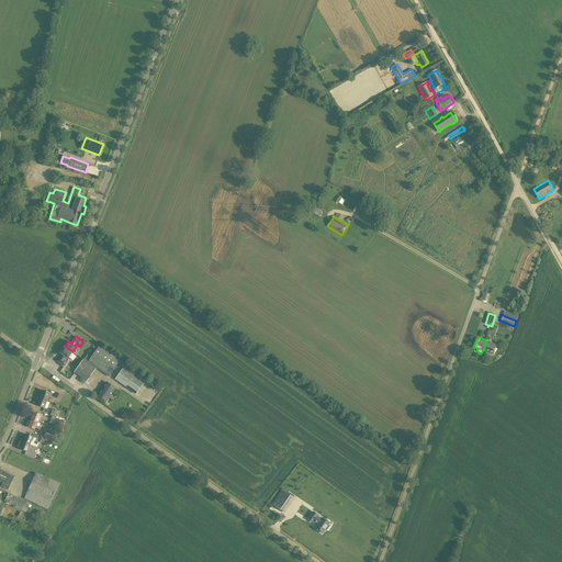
[(486,340),(483,350),(494,353),(497,344),(494,344),(486,340)]
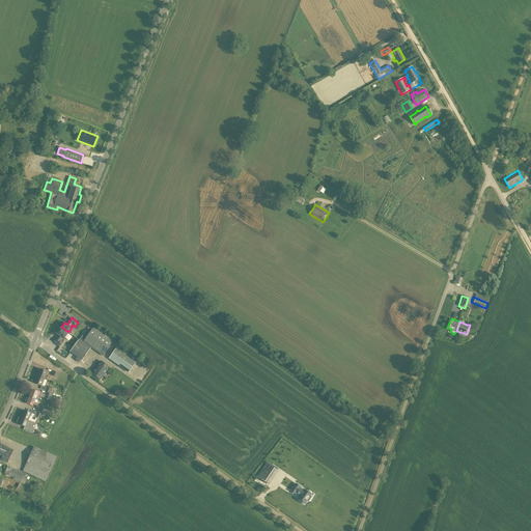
[(64,338),(68,332),(61,327),(56,333),(59,335),(57,338),(57,337),(54,341),(60,346),(63,342),(60,340),(62,337),(64,338)]
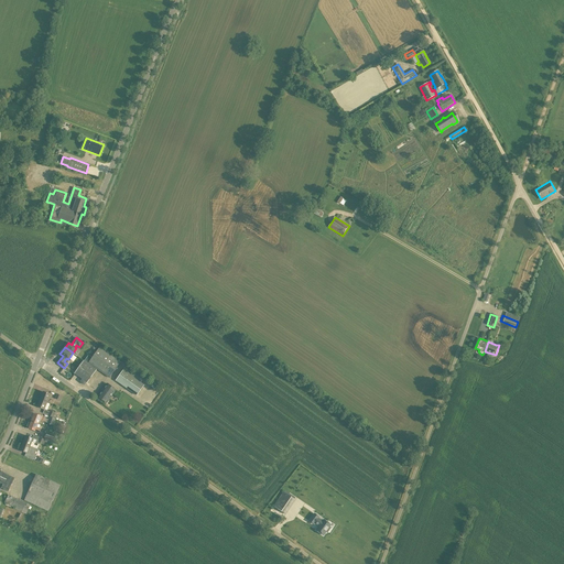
[(109,378),(120,362),(99,347),(91,358),(88,362),(88,364),(85,361),(84,361),(75,373),(76,375),(76,373),(88,382),(97,369),(109,378)]
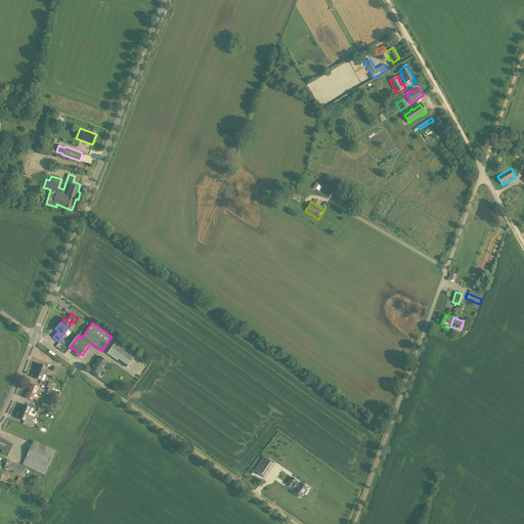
[(127,367),(134,357),(114,344),(106,354),(127,367)]
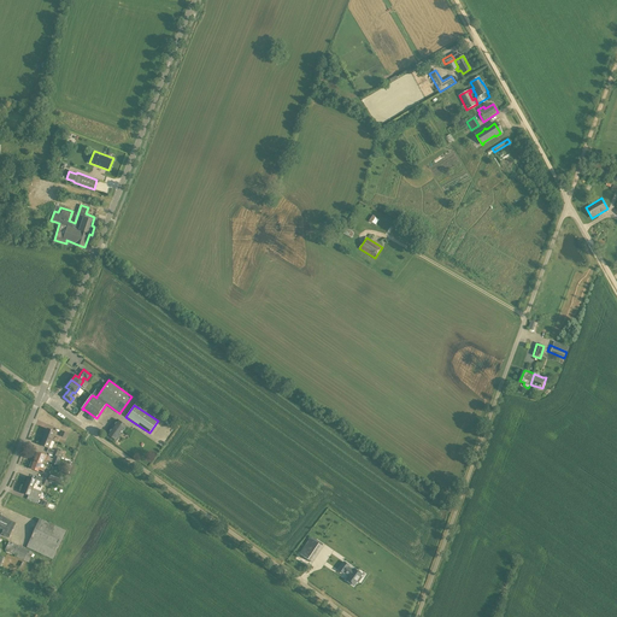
[(117,441),(128,427),(117,419),(107,434),(117,441)]
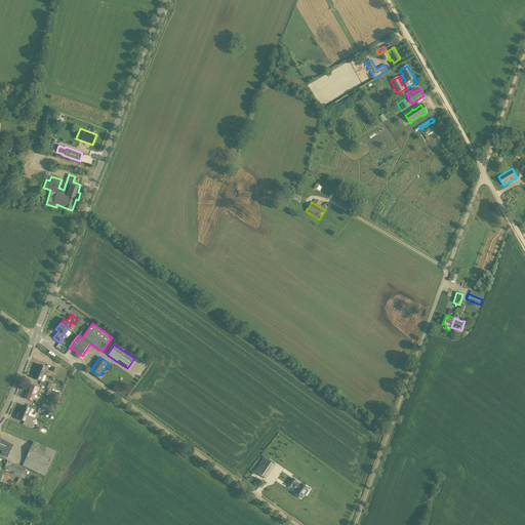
[(37,372),(44,375),(47,367),(40,365),(37,372)]
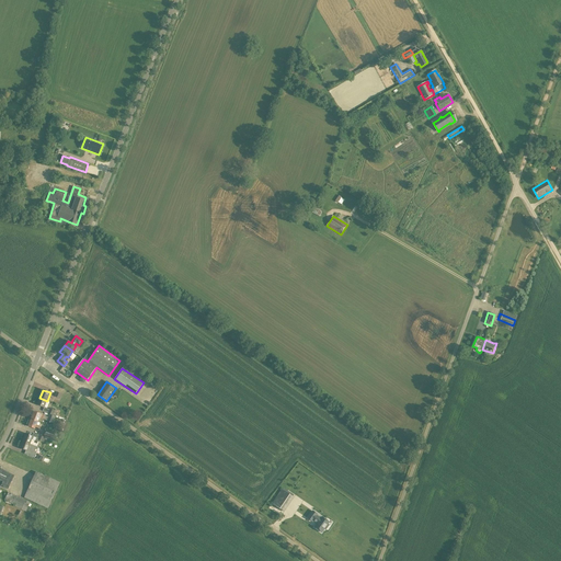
[(45,408),(47,401),(39,398),(37,404),(45,408)]
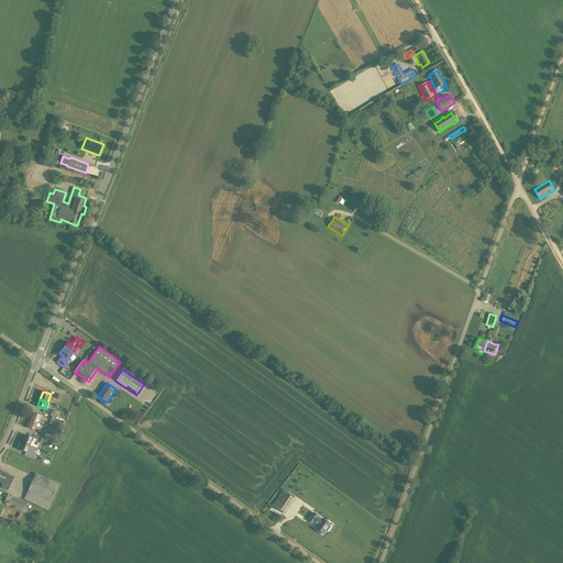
[(53,424),(55,418),(57,412),(50,409),(47,415),(50,416),(46,422),(53,424)]
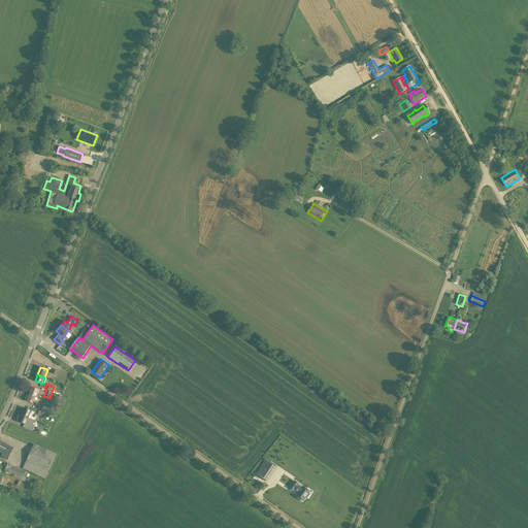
[(30,394),(36,397),(37,394),(40,395),(42,391),(32,387),(30,394)]
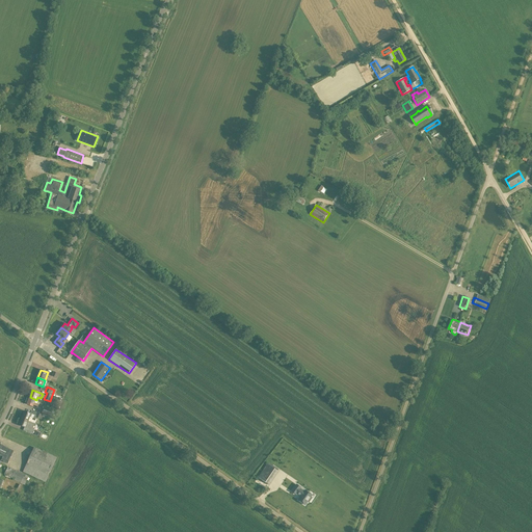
[(35,402),(36,400),(30,397),(27,404),(37,408),(38,404),(35,402)]
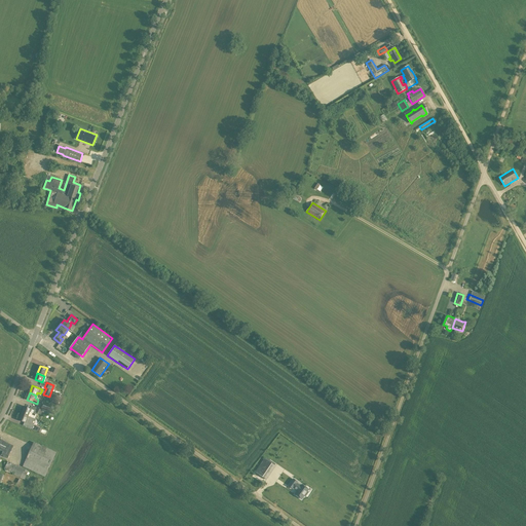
[(52,413),(54,408),(42,404),(40,409),(52,413)]
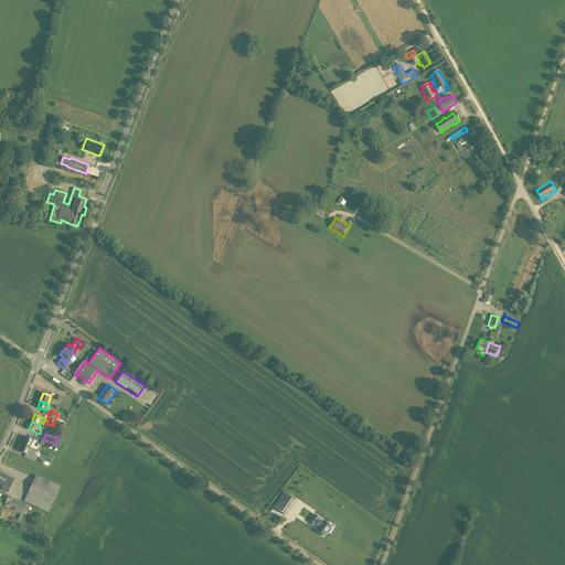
[(35,448),(36,449),(39,446),(32,443),(33,439),(25,436),(23,445),(35,448)]
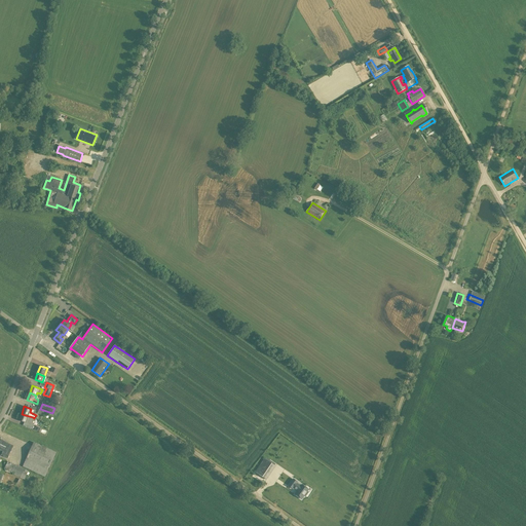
[(34,418),(33,417),(22,414),(19,420),(27,423),(26,426),(32,429),(36,419),(34,418)]
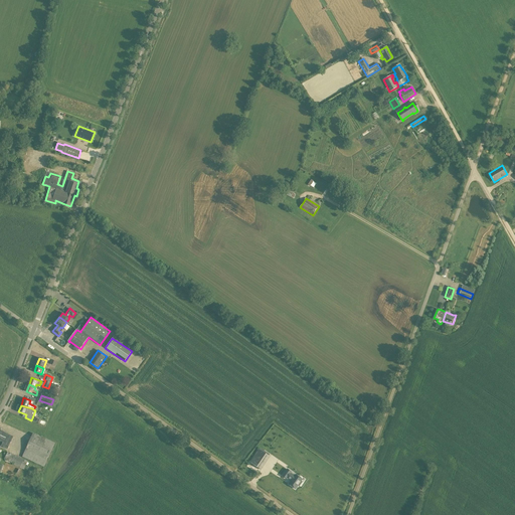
[(13,437),(0,430),(0,441),(2,443),(1,446),(7,449),(13,437)]
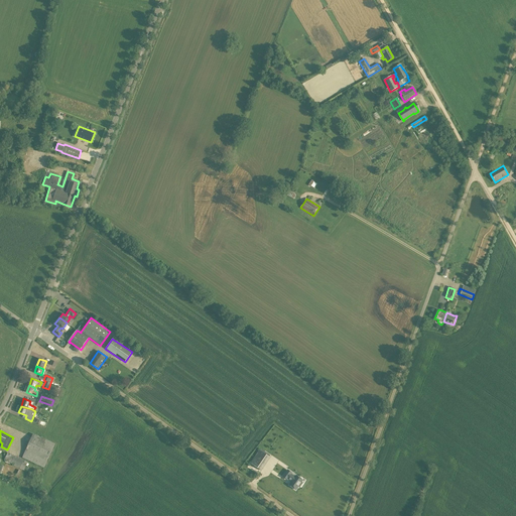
[(44,468),(54,443),(33,433),(22,458),(44,468)]
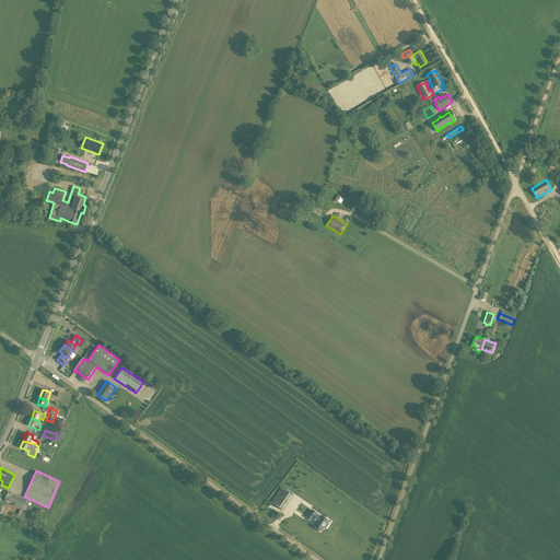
[(283,511),(293,497),(281,488),(271,502),(283,511)]
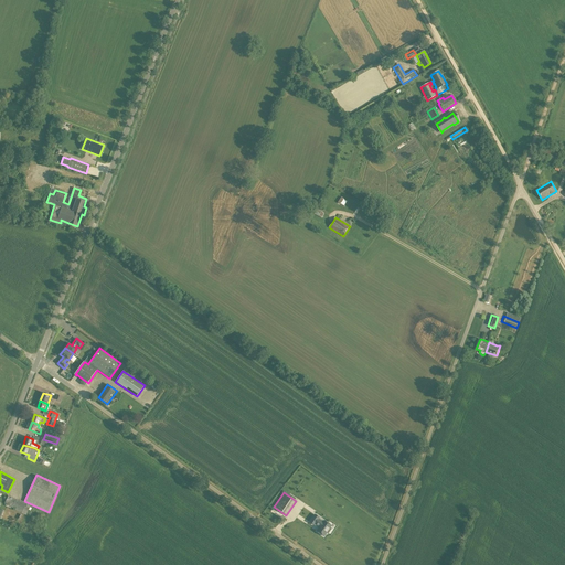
[(27,515),(30,505),(8,496),(4,504),(6,504),(6,507),(10,509),(11,507),(13,508),(12,509),(27,515)]
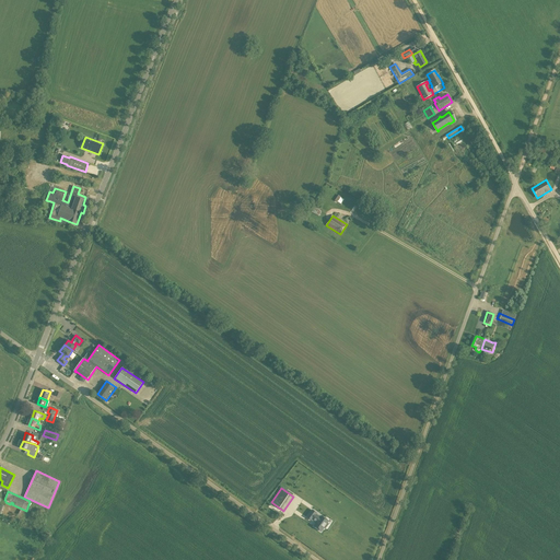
[(312,510),(306,517),(312,522),(312,521),(316,523),(313,527),(321,533),(324,528),(325,529),(328,524),(329,522),(321,515),(319,517),(316,514),(317,514),(312,510)]
